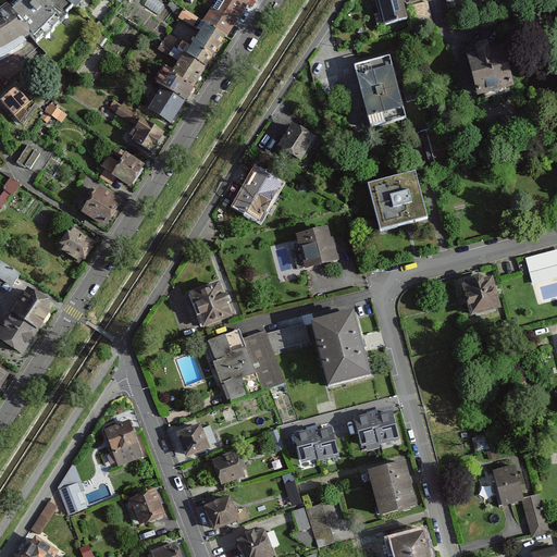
[(0,54),(15,48),(31,36),(36,42),(66,15),(64,13),(70,8),(66,4),(61,0),(16,0),(12,3),(0,12),(0,54)]
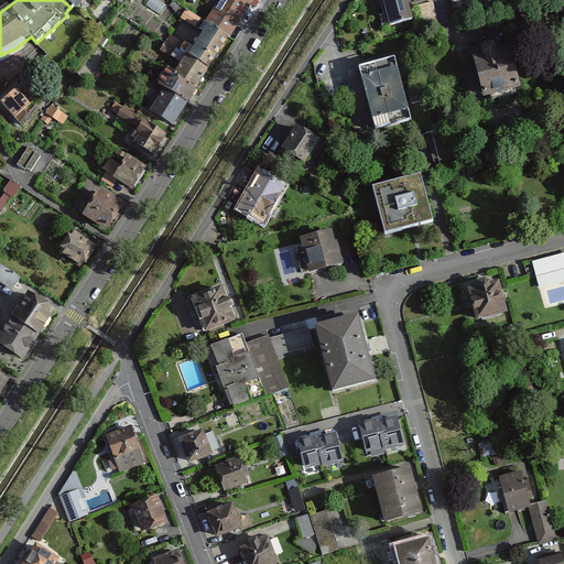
[(208,25),(230,40),(255,2),(253,1),(251,0),(218,0),(204,23),(208,25)]
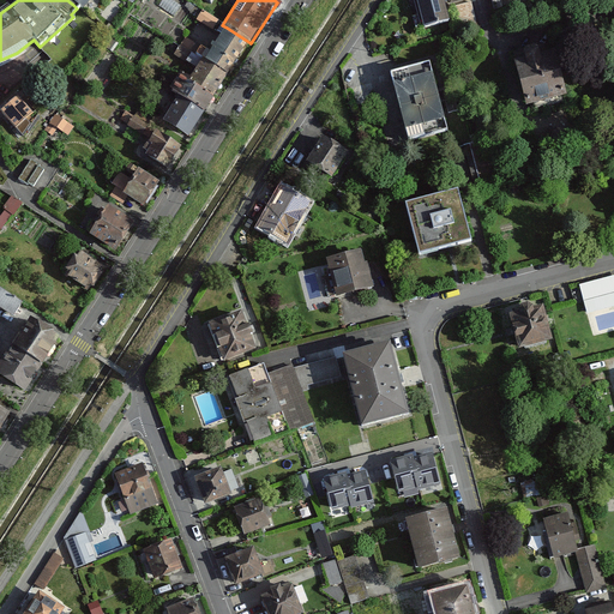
[(417,0),(425,26),(449,20),(443,0),(417,0)]
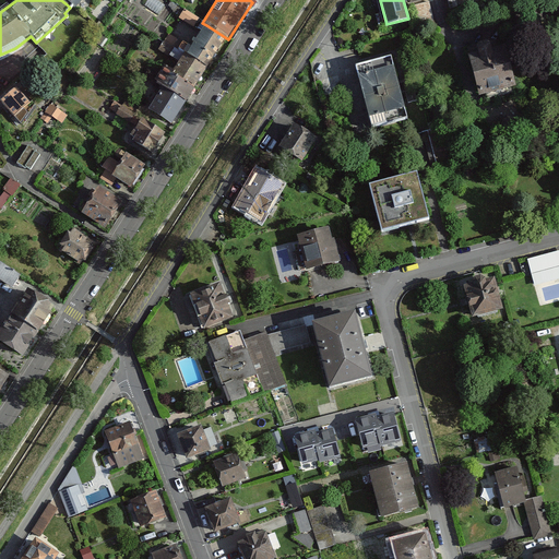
[(428,2),(414,7),(419,28),(435,24),(428,2)]
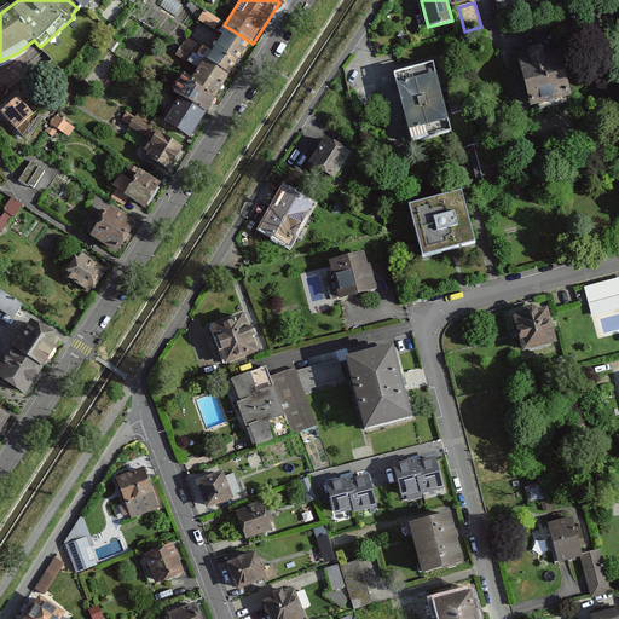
[(204,12),(198,21),(214,32),(220,22),(204,12)]
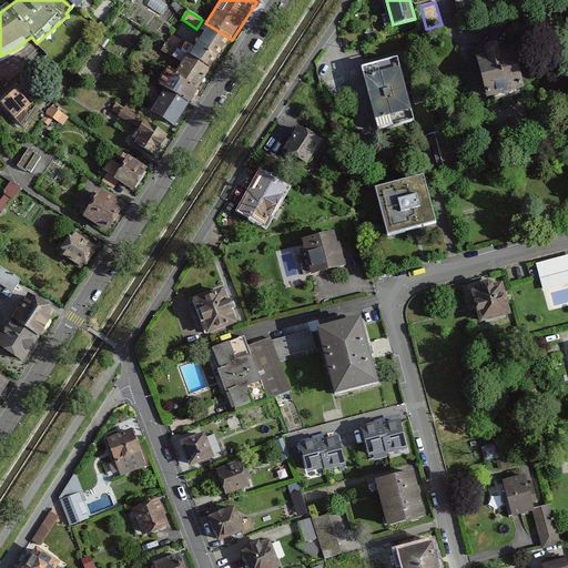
[(181,64),(179,69),(201,83),(232,40),(210,26),(194,50),(192,53),(190,52),(186,57),(181,64)]
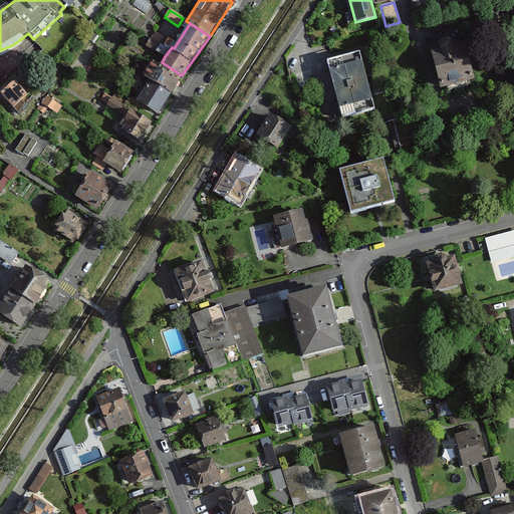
[(164,37),(155,32),(150,40),(159,45),(164,37)]
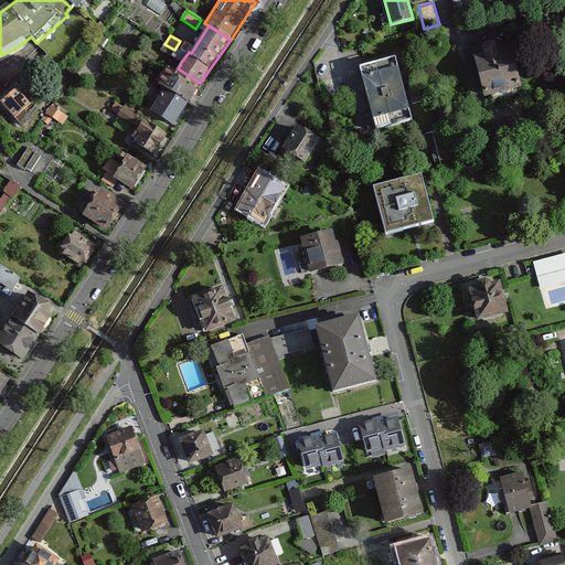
[(193,50),(180,41),(174,50),(177,51),(185,56),(189,52),(191,53),(193,50)]
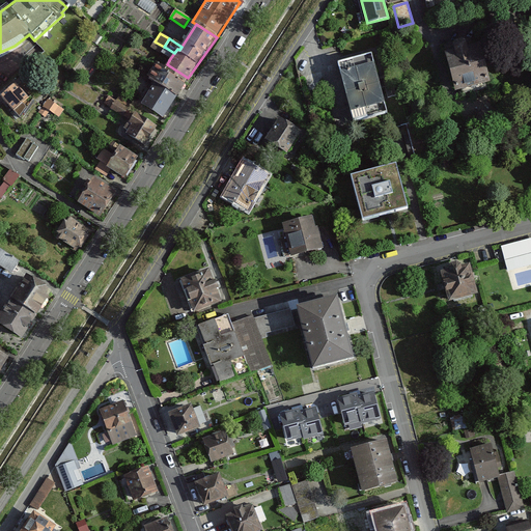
[(164,47),(155,42),(150,49),(161,55),(166,48),(164,47)]
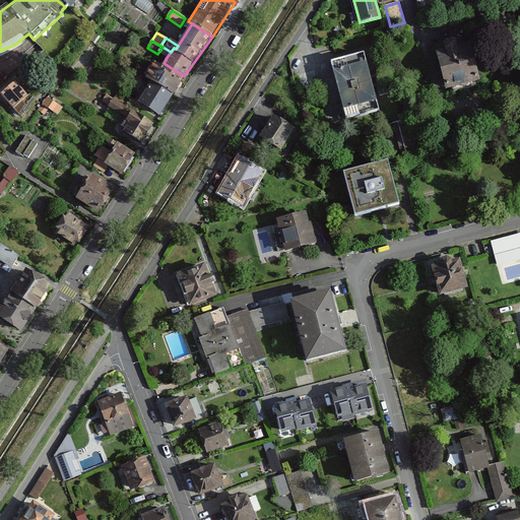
[(453,42),(435,46),(446,89),(476,81),(479,81),(469,44),(455,48),(453,42)]
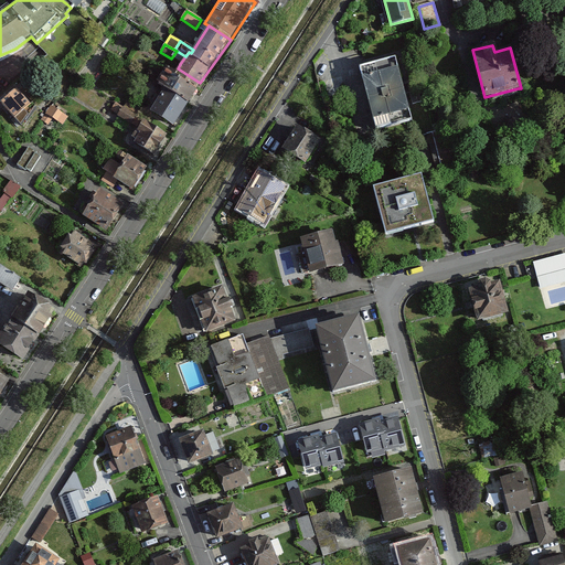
[(185,56),(177,51),(171,59),(180,64),(185,56)]
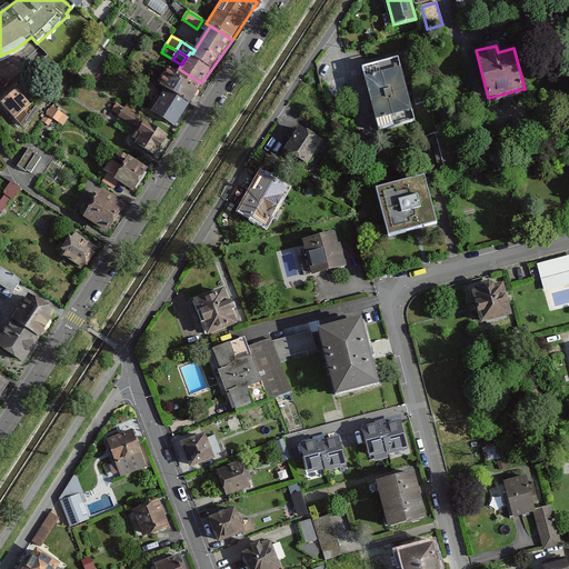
[(397,60),(362,69),(379,130),(413,121),(407,96),(412,95),(416,106),(425,103),(420,82),(413,83),(403,86),(397,60)]
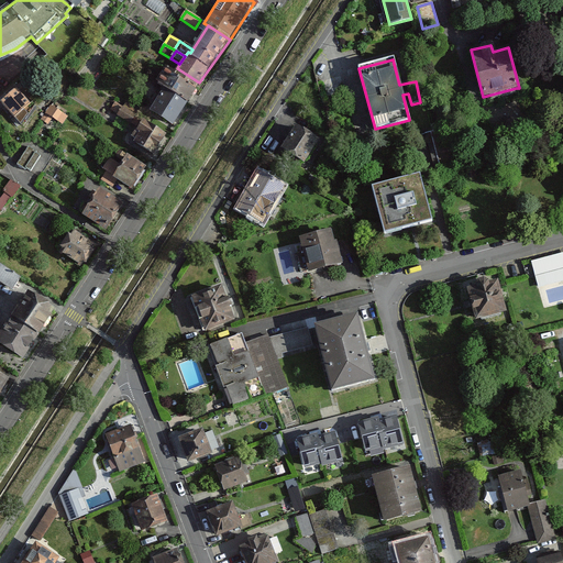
[(156,83),(165,88),(187,101),(199,83),(177,68),(174,74),(165,68),(156,83)]
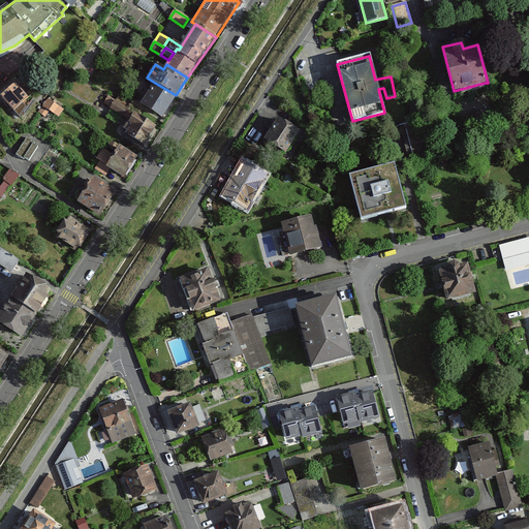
[(4,92),(0,95),(0,97),(12,111),(29,96),(16,82),(4,92)]
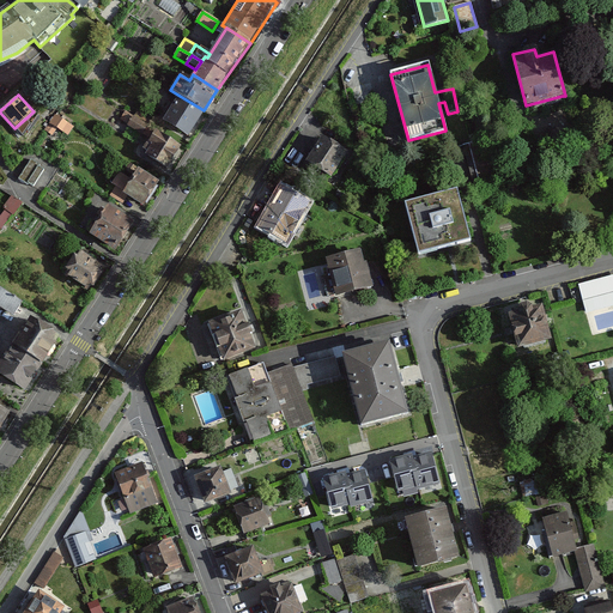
[(188,135),(204,110),(180,96),(164,121),(188,135)]
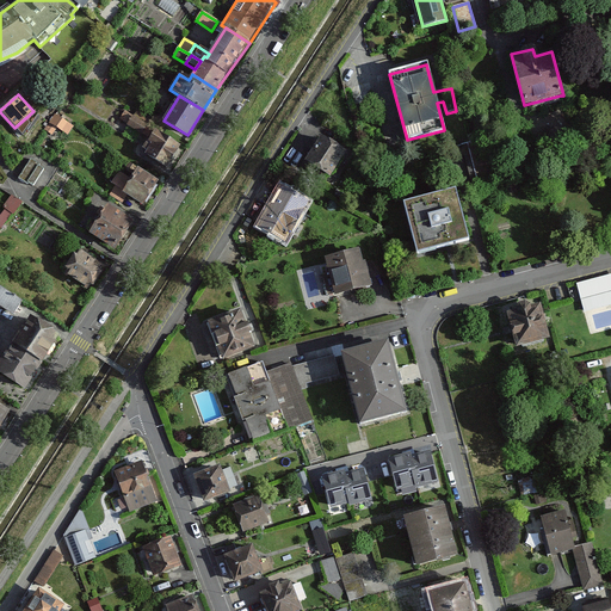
[(139,110),(129,123),(141,131),(150,119),(139,110)]
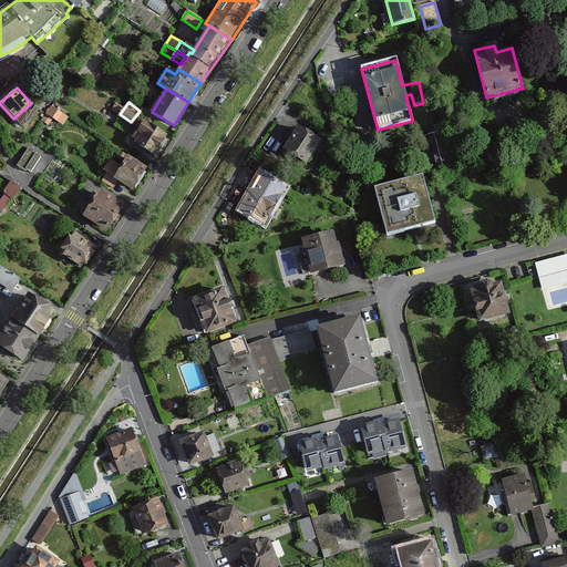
[(49,106),(44,113),(63,124),(68,117),(51,107),(49,106)]
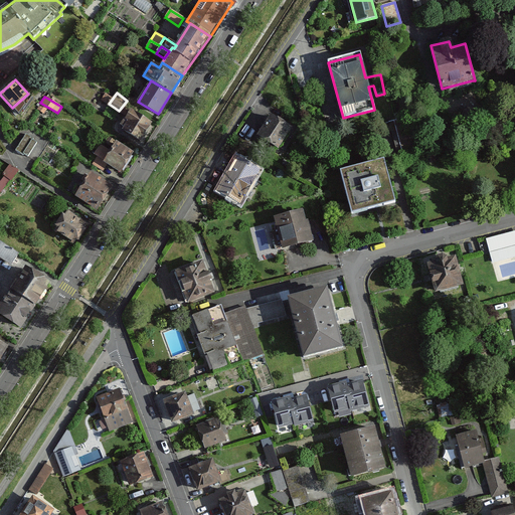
[(128,121),(123,129),(142,140),(152,124),(130,111),(125,120),(128,121)]
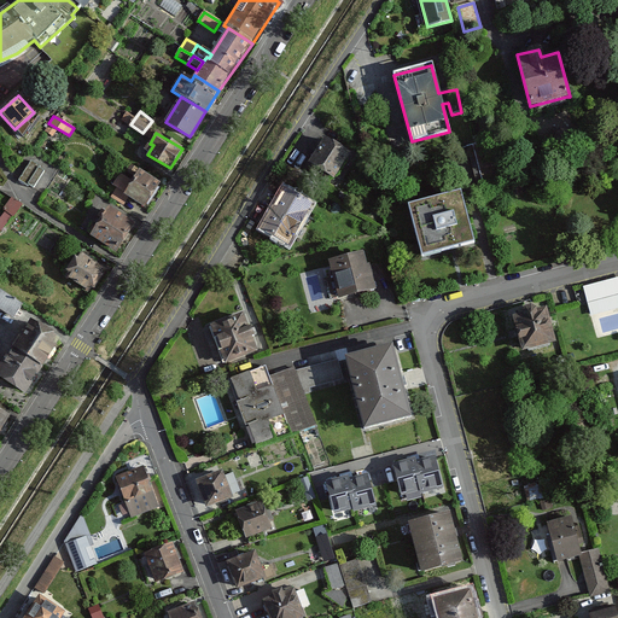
[(350,155),(325,139),(309,163),(333,179),(350,155)]
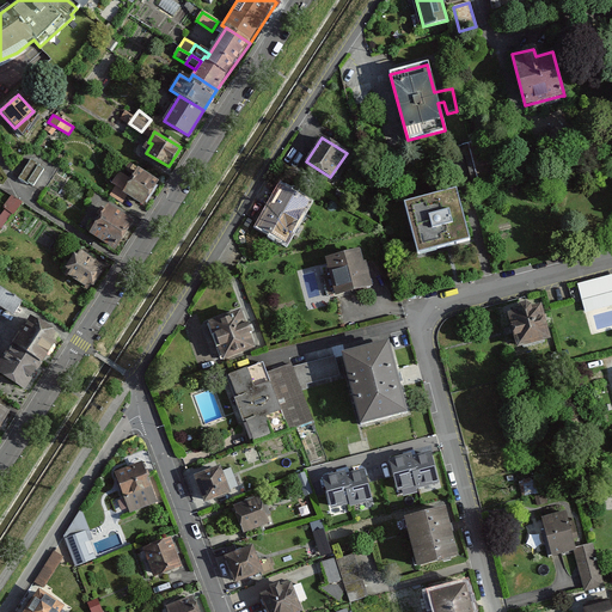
[(485,139),(469,144),(472,157),(461,160),(467,187),(471,187),(496,181),(485,139)]
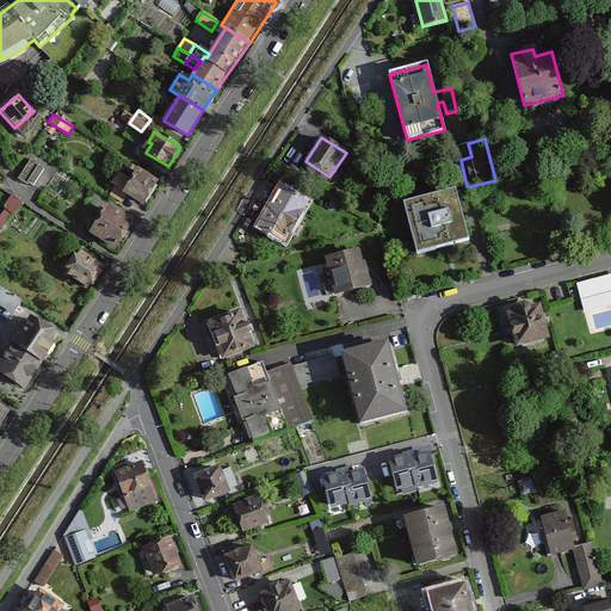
[(19,177),(19,178),(26,183),(28,180),(34,185),(43,170),(36,165),(37,164),(30,160),(19,177)]
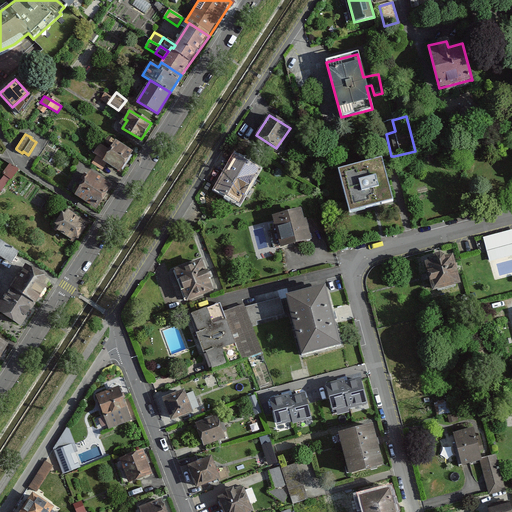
[(115,142),(103,161),(120,171),(132,152),(115,142)]
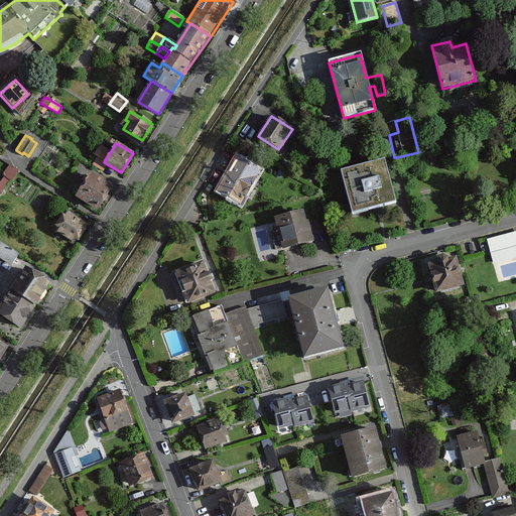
[(219,189),(218,191),(241,205),(260,170),(237,157),(219,189)]
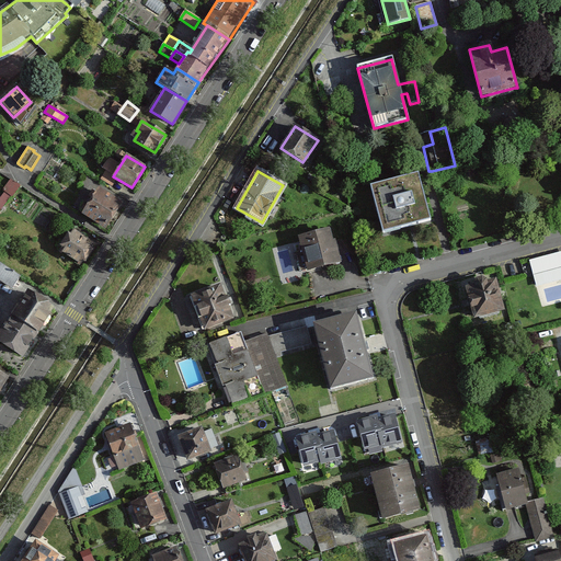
[(416,175),(371,189),(384,231),(409,225),(410,225),(412,224),(428,219),(416,175)]
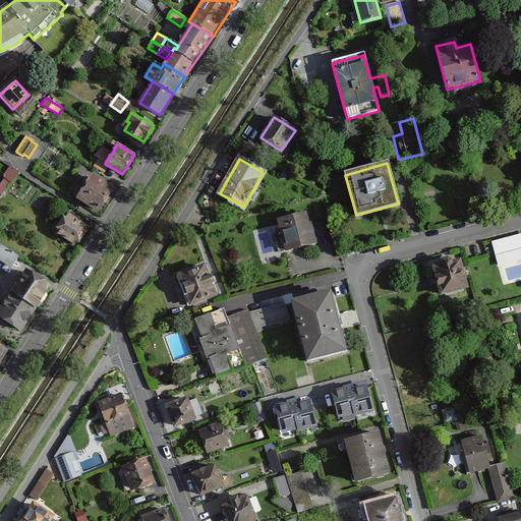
[(19,173),(9,167),(0,181),(0,196),(10,184),(11,184),(19,173)]
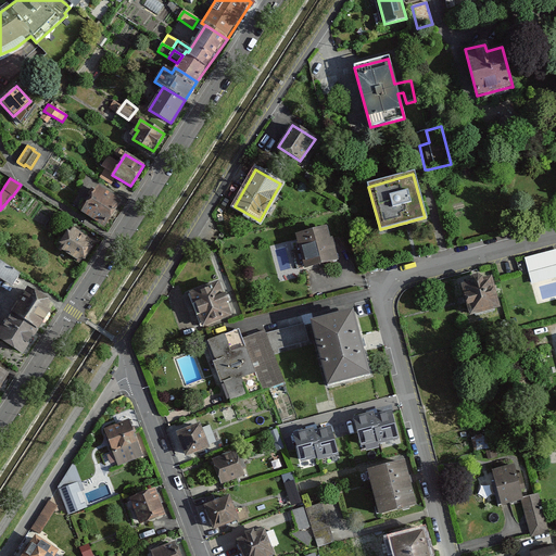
[(80,216),(104,230),(122,204),(98,189),(80,216)]
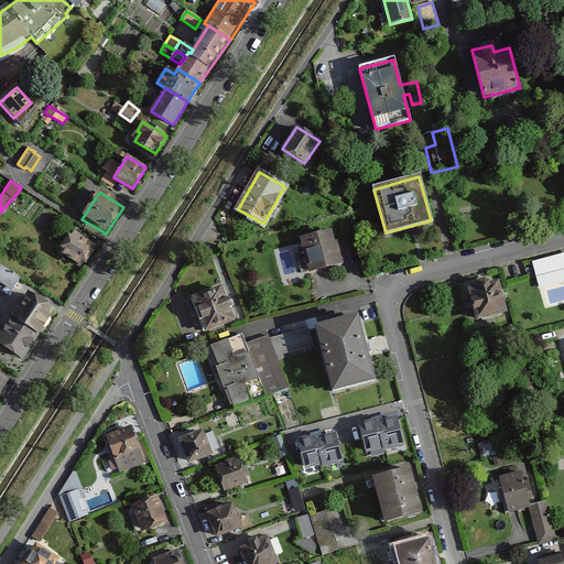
[(331,230),(301,238),(308,272),(312,271),(342,264),(337,242),(333,242),(331,230)]
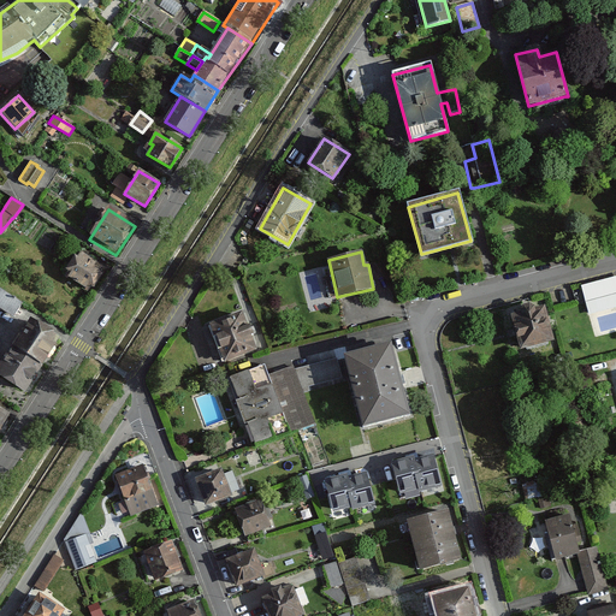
[(65,277),(87,291),(104,266),(81,253),(65,277)]
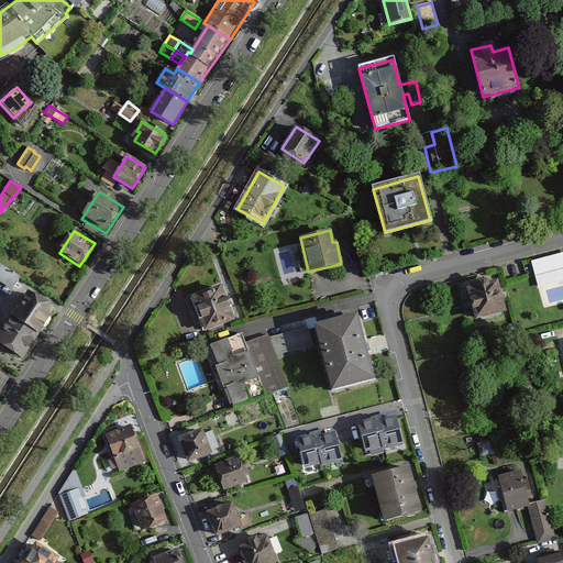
[(562,253),(531,263),(534,276),(539,289),(562,282),(562,253)]
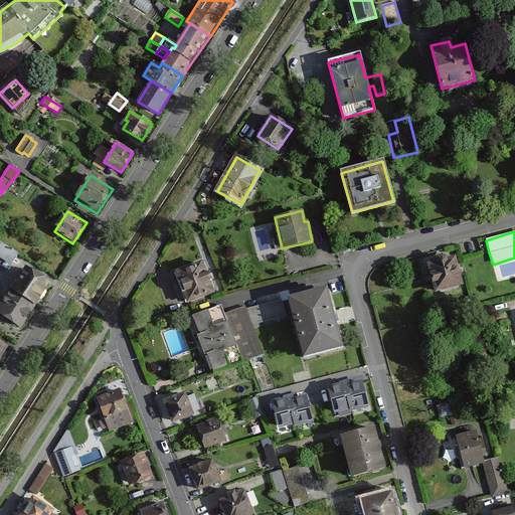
[(0,258),(10,266),(18,254),(0,241),(0,258)]
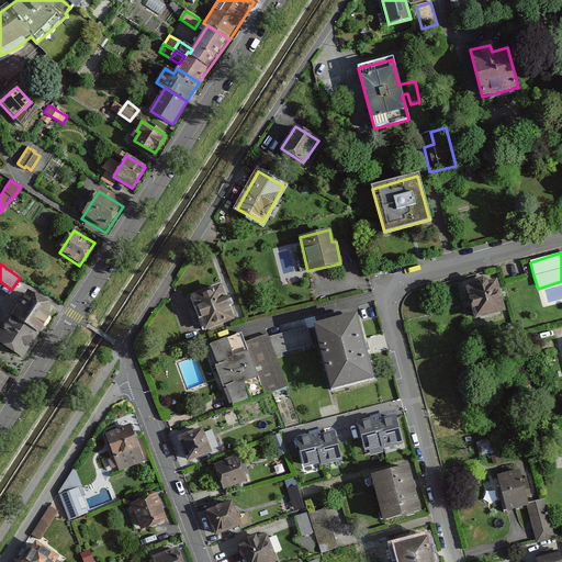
[(496,283),(469,290),(475,317),(503,311),(496,283)]
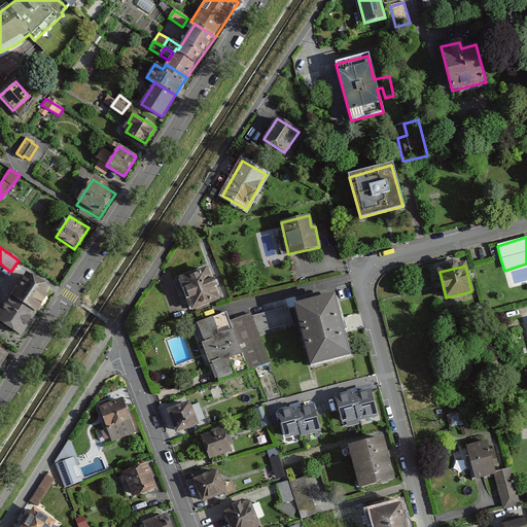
[(208,270),(179,281),(191,314),(220,304),(214,287),(216,286),(214,279),(211,280),(208,270)]
